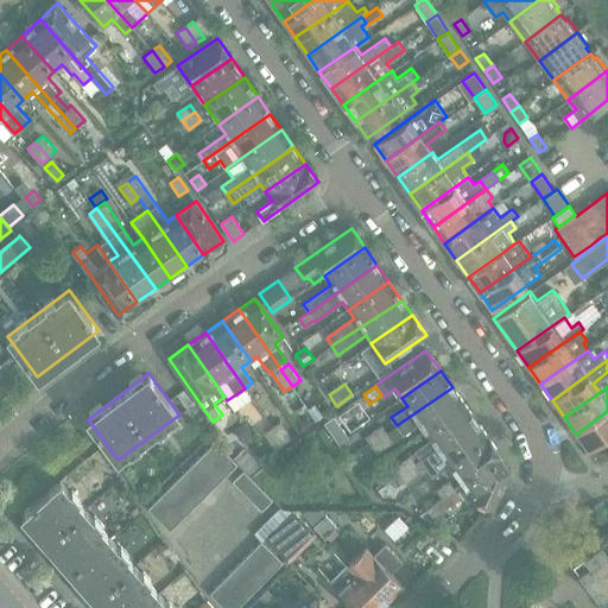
[(424,431),(464,404),(453,387),(397,425),(387,432),(382,425),(366,436),(378,453),(404,435),(419,424),(424,431)]
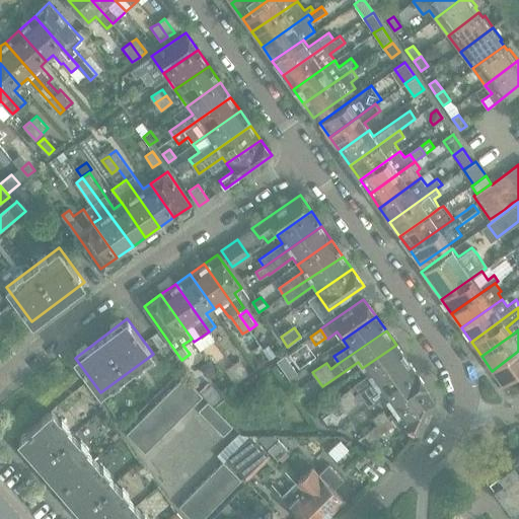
[(277,355),(269,345),(263,350),(270,360),(277,355)]
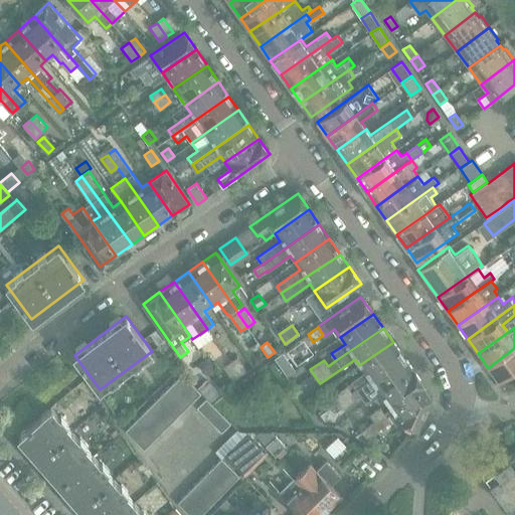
[(379,393),(412,370),(393,342),(359,365),(364,372),(351,381),(334,395),(344,409),(375,387),(379,393)]
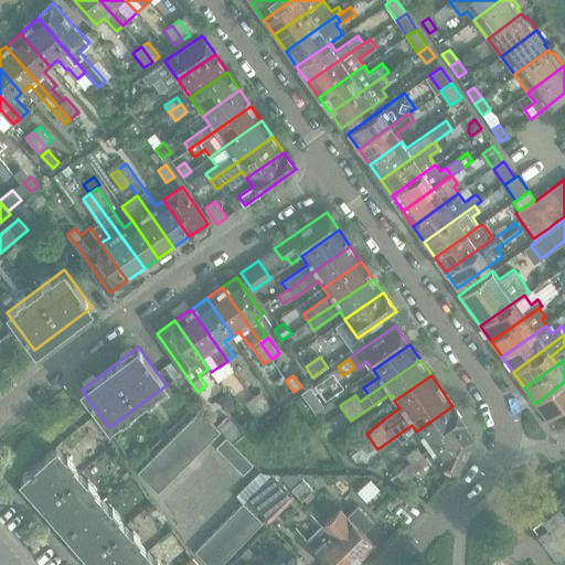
[(564,382),(535,404),(546,419),(564,405),(564,382)]
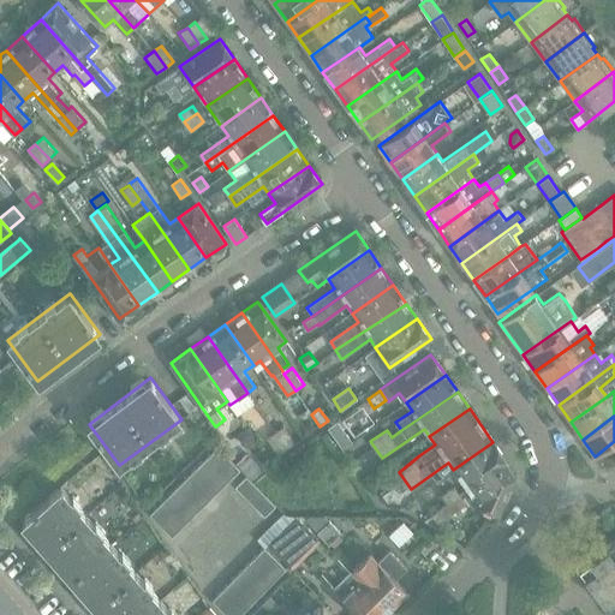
[(328,428),(342,448),(352,441),(338,421),(328,428)]
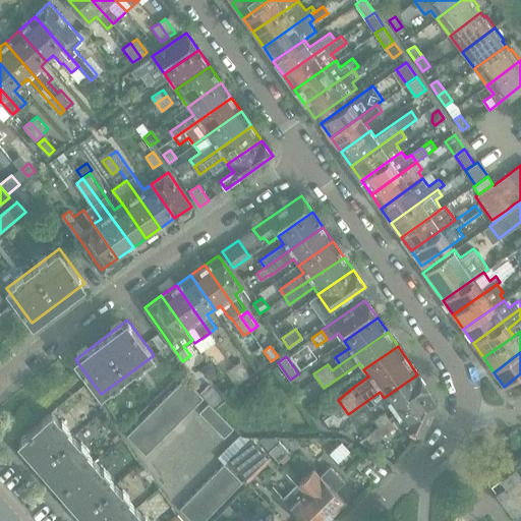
[(233,366),(242,380),(248,374),(239,361),(233,366)]
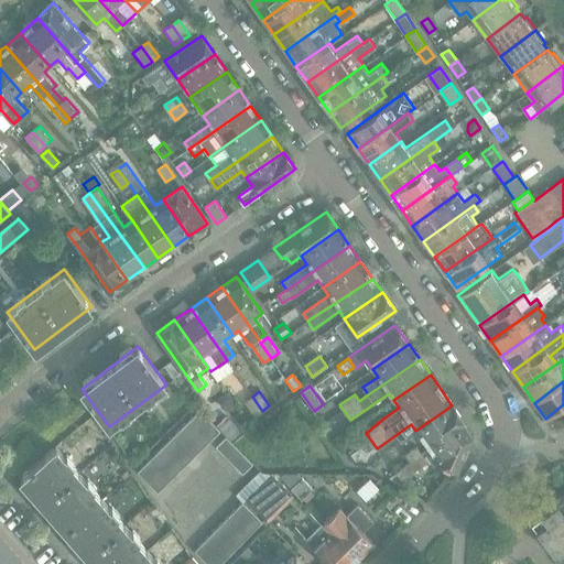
[(253,416),(262,411),(252,397),(243,402),(253,416)]
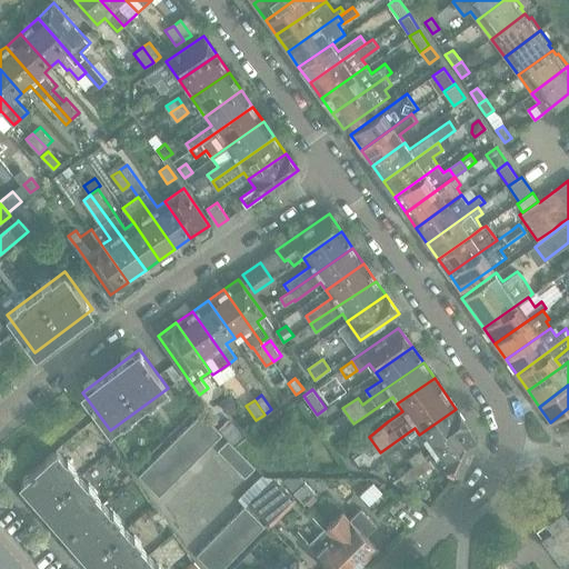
[(432,452),(469,427),(456,409),(419,435),(432,452)]
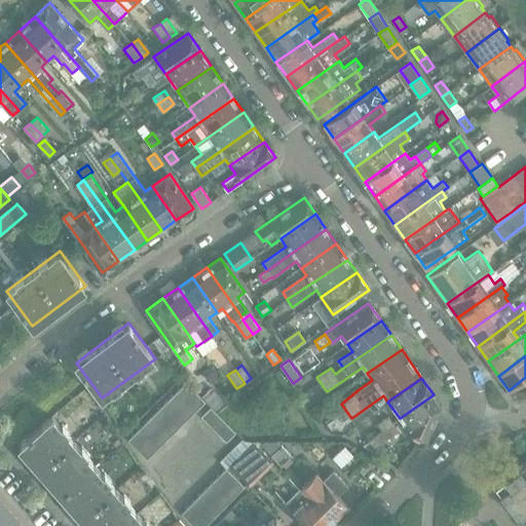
[(202,400),(185,381),(126,439),(145,457),(202,400)]
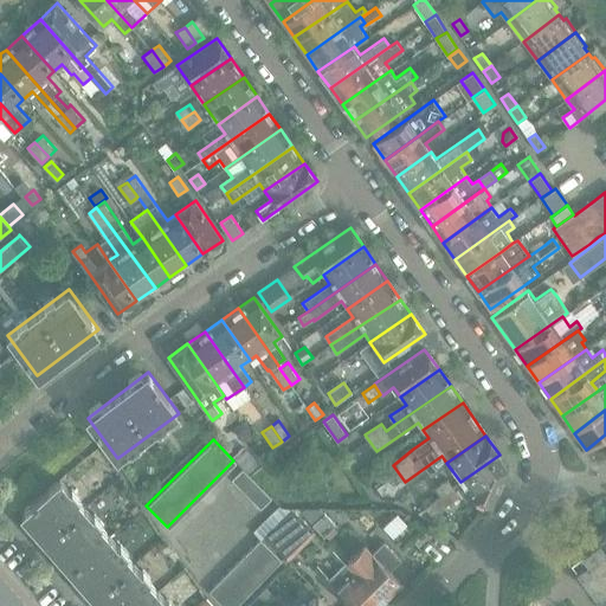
[(247,471),(257,462),(243,447),(233,457),(247,471)]
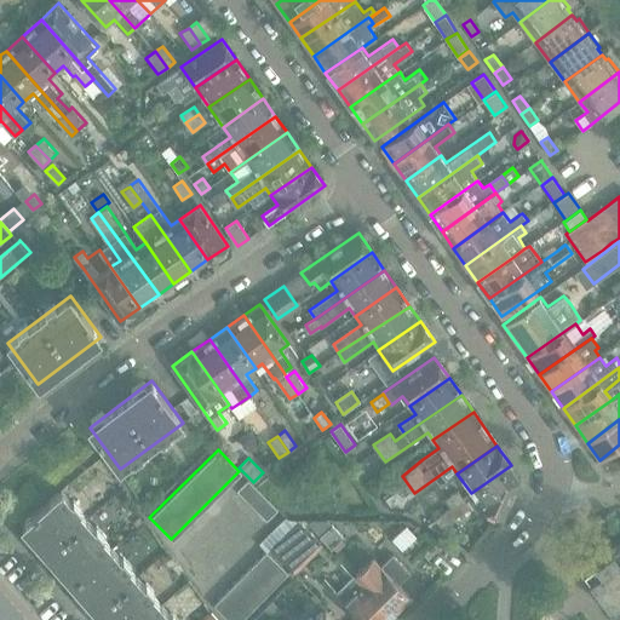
[(511,465),(471,493),(481,506),(480,507),(501,517),(520,481),(510,468),(511,466),(511,465)]
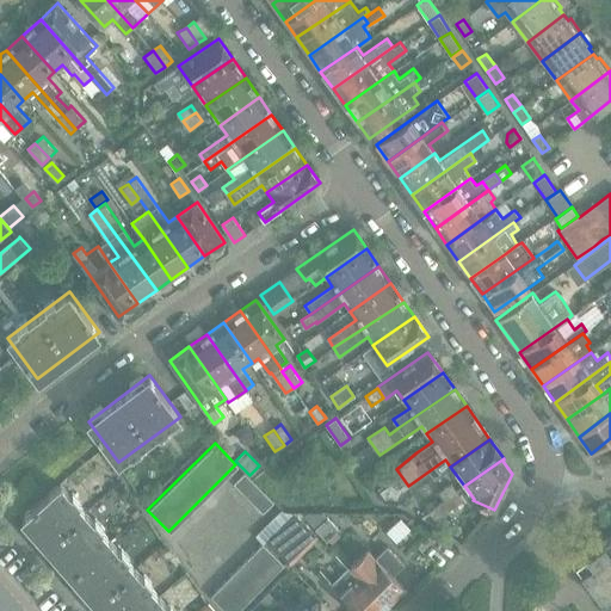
[(254,480),(252,481),(242,470),(230,481),(260,513),(273,500),(265,492),(254,480)]
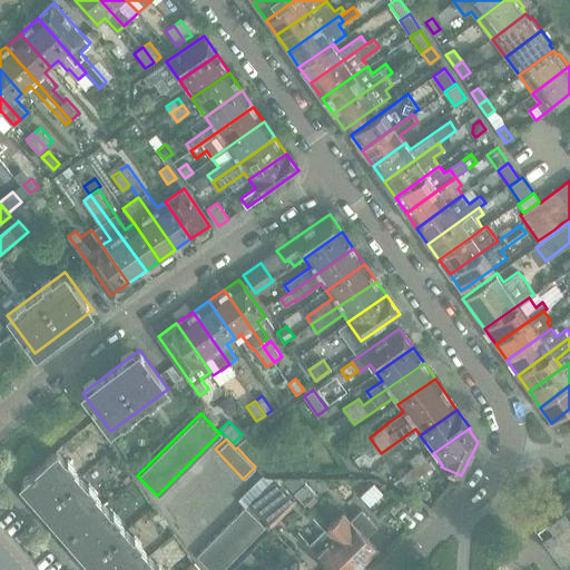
[(148,450),(143,442),(136,448),(141,455),(148,450)]
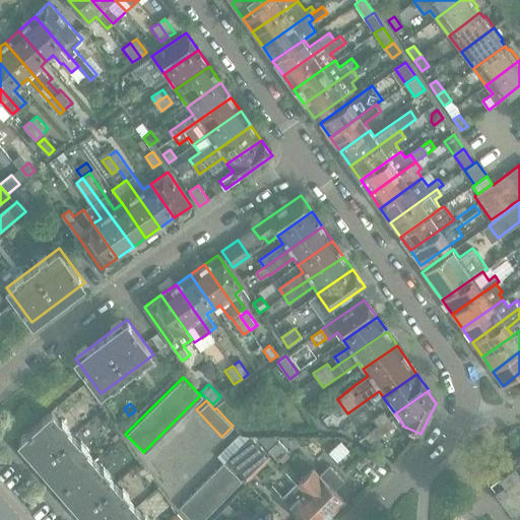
[(377,426),(391,416),(387,410),(373,420),(377,426)]
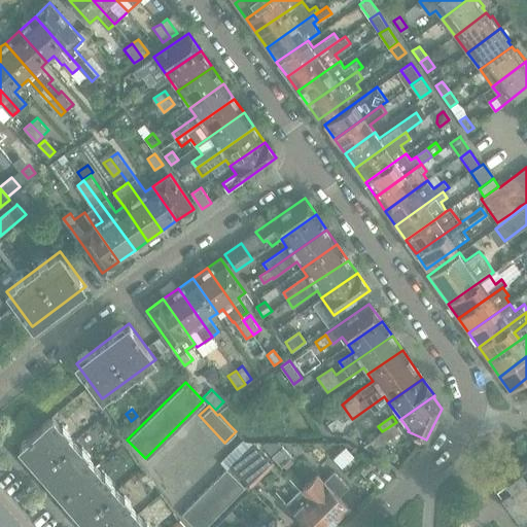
[(63,496),(96,467),(51,417),(19,446),(63,496)]
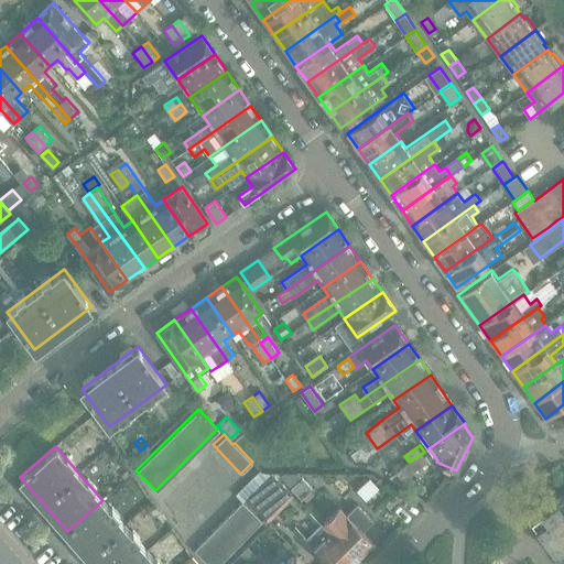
[(402,480),(415,472),(431,461),(424,452),(409,462),(410,463),(397,472),(402,480)]
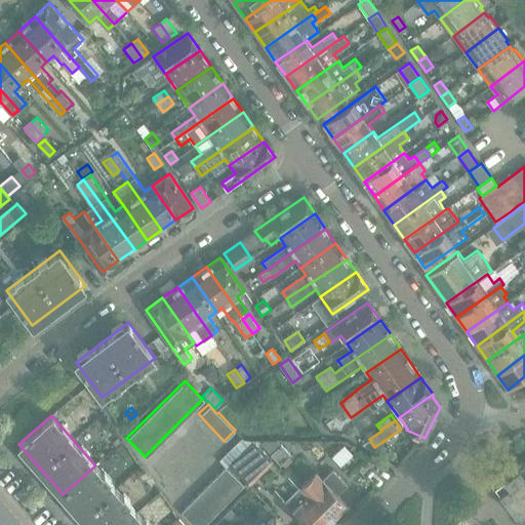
[(271,459),(260,449),(251,441),(228,465),(246,483),(271,459)]
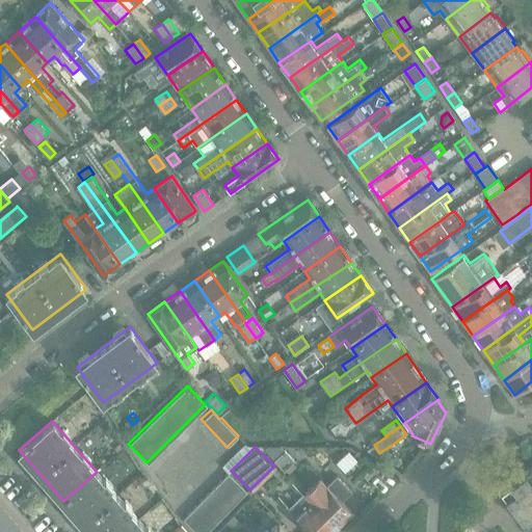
[(285,451),(273,460),(284,472),(294,461),(285,451)]
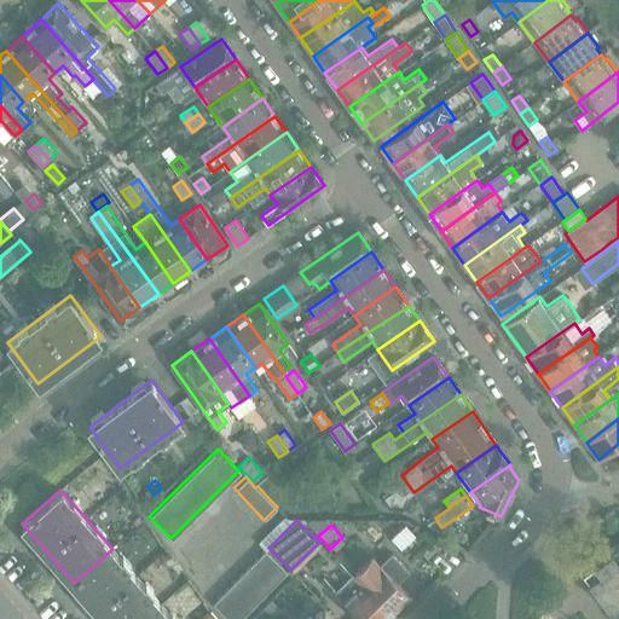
[(618,618),(618,544),(611,551),(606,545),(576,570),(580,577),(583,576),(614,618),(618,618)]
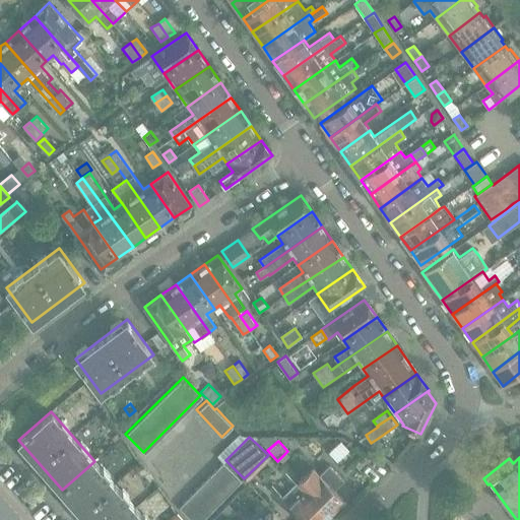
[(88,519),(121,519),(135,508),(94,461),(62,490),(88,519)]
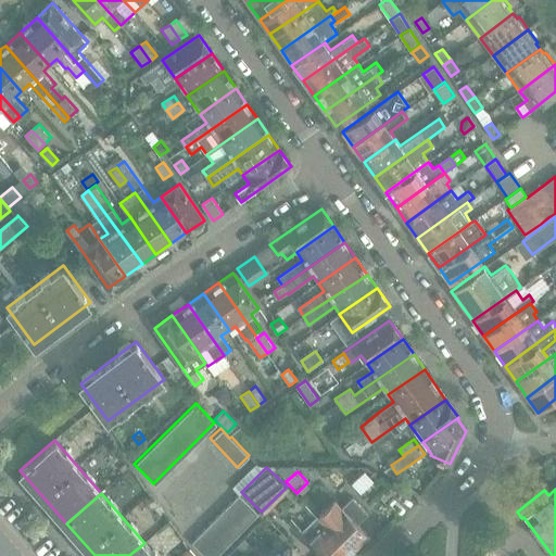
[(203,555),(216,555),(257,515),(238,494),(190,543),(203,555)]
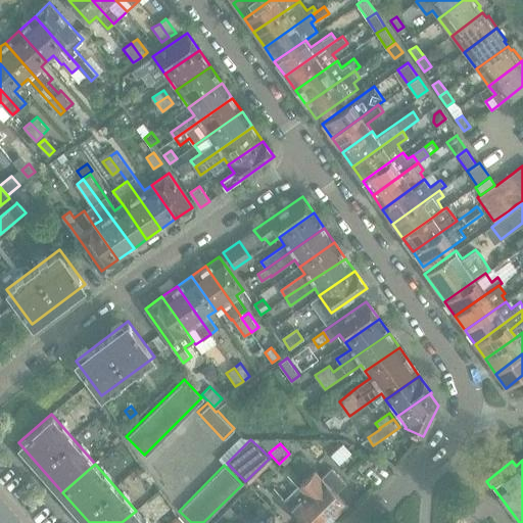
[(346,503),(320,476),(314,470),(298,486),(331,519),(346,503)]
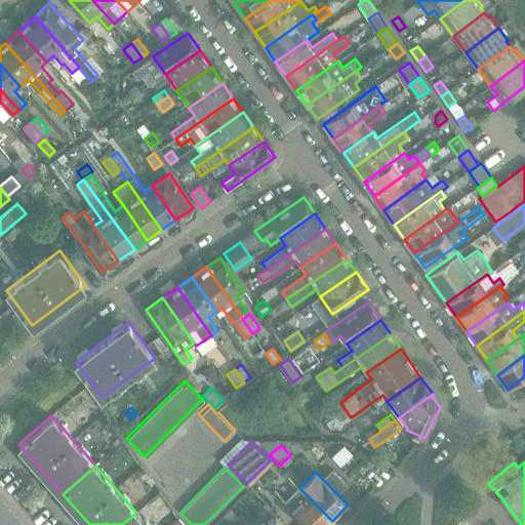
[(306,524),(327,524),(332,521),(299,488),(284,503),(306,524)]
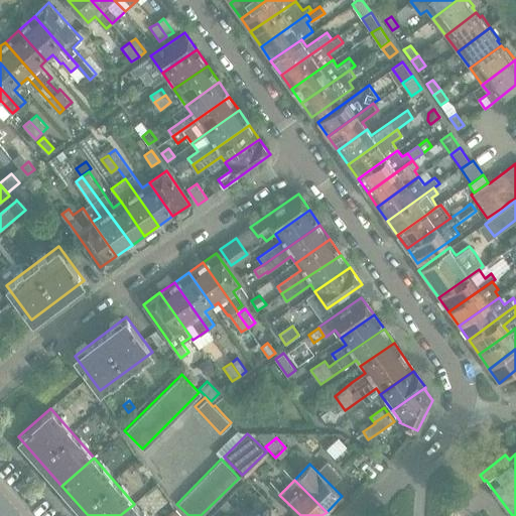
[(222,505),(221,505),(229,513),(235,508),(227,500),(222,505)]
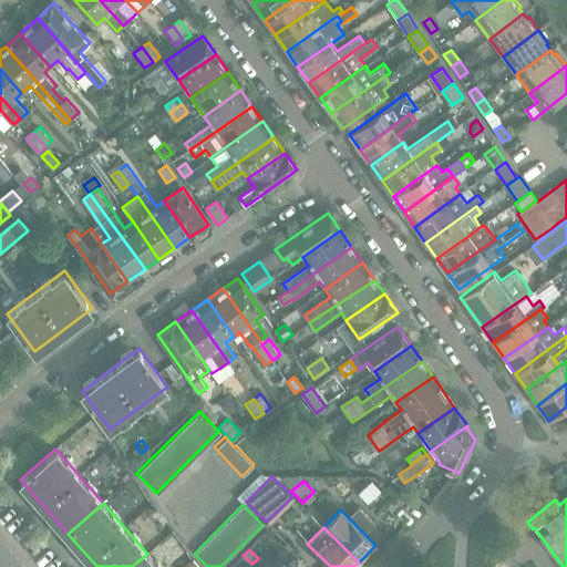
[(174,566),(183,566),(192,559),(186,552),(185,553),(172,563),(174,566)]
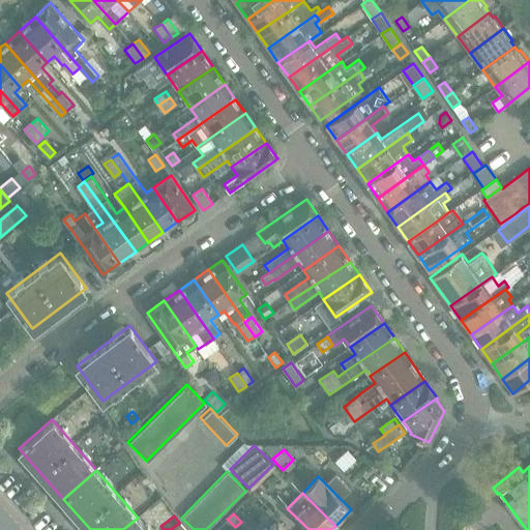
[(148,529),(138,518),(123,529),(148,529)]
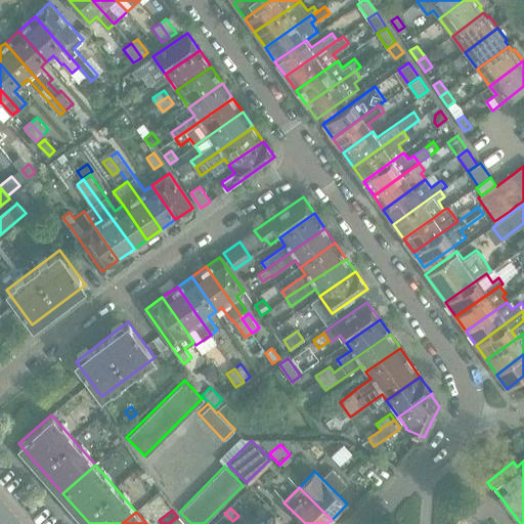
[(223,514),(213,523),(226,523),(230,521),(223,514)]
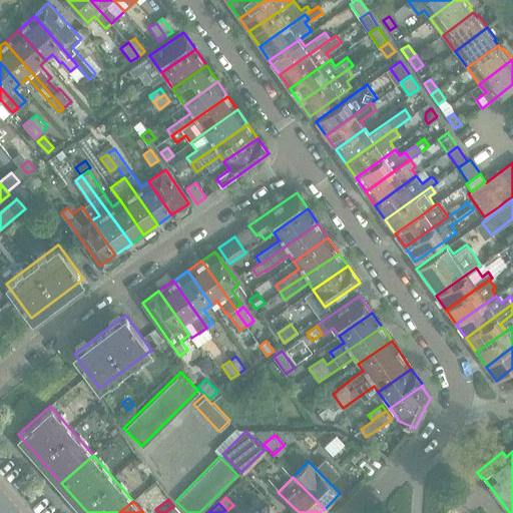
[(278,512),(269,504),(260,512),(258,511),(255,512),(278,512)]
